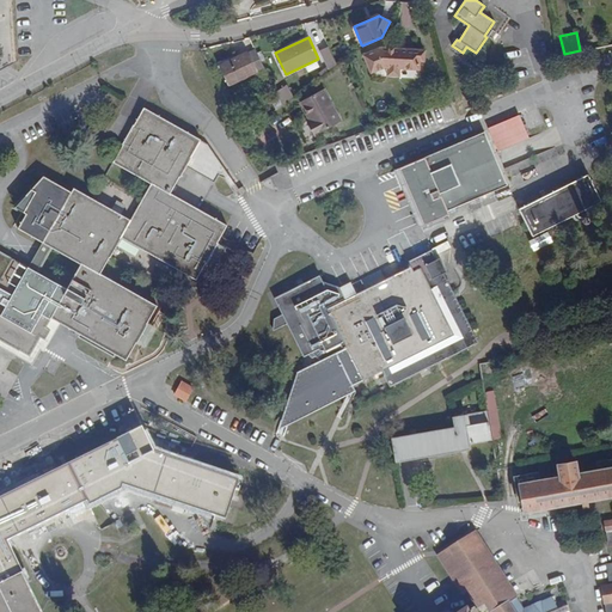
[(387,72),(399,72),(401,69),(420,71),(421,62),(424,62),(426,50),(381,48),(363,55),(371,74),(386,68),(387,68),(387,72)]
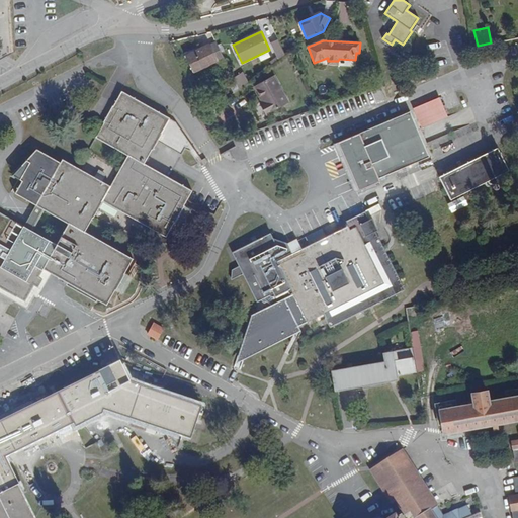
[(222,59),(214,41),(210,42),(218,60),(222,59)]
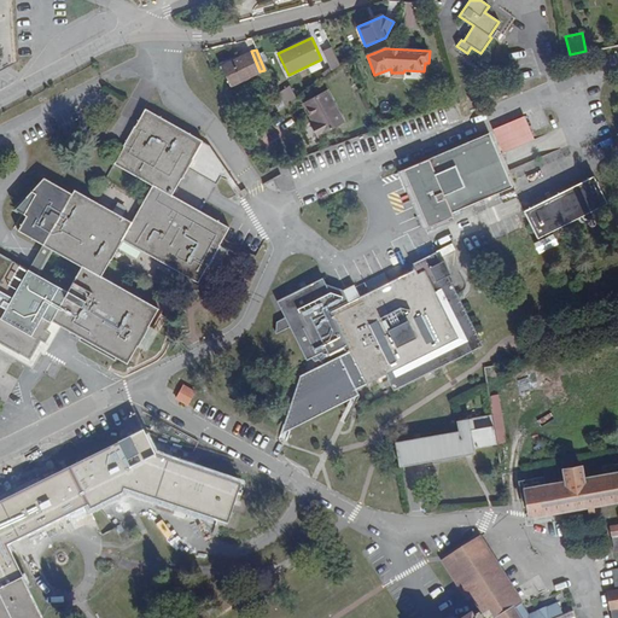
[(249,52),(221,66),(231,87),(258,73),(249,52)]
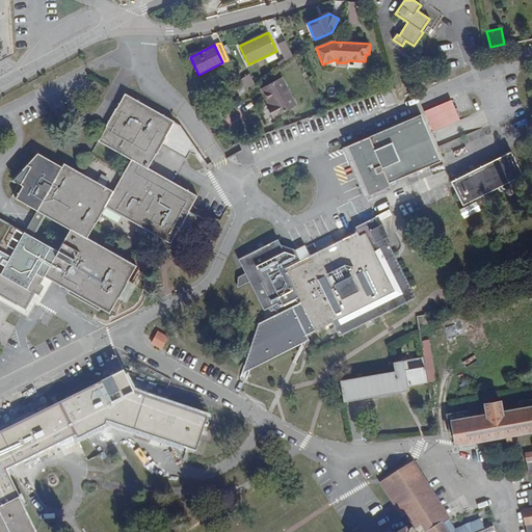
[(286,60),(292,55),(287,46),(281,49),(286,60)]
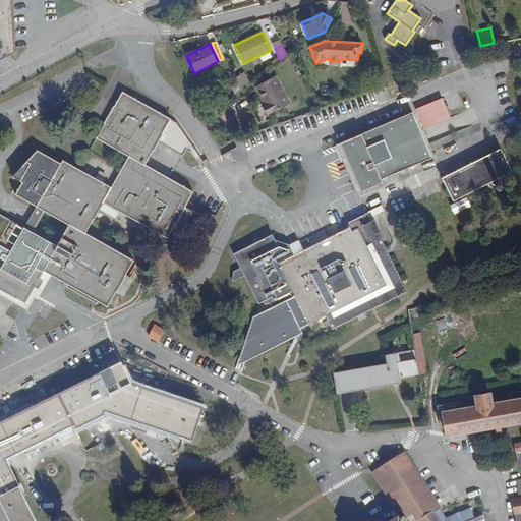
[(236,82),(240,90),(249,82),(245,75),(236,82)]
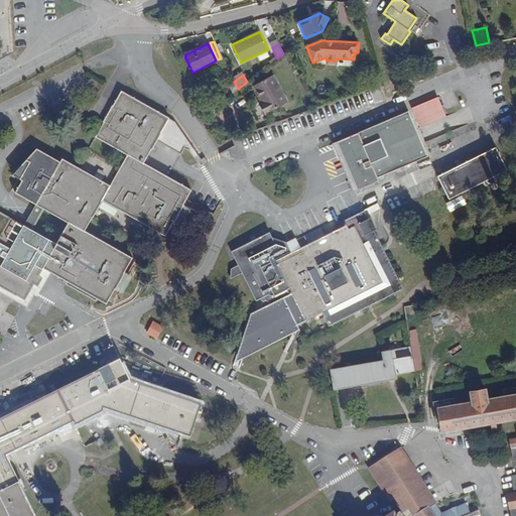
[(273,75),(253,86),(261,102),(258,103),(265,115),(288,102),(273,75)]
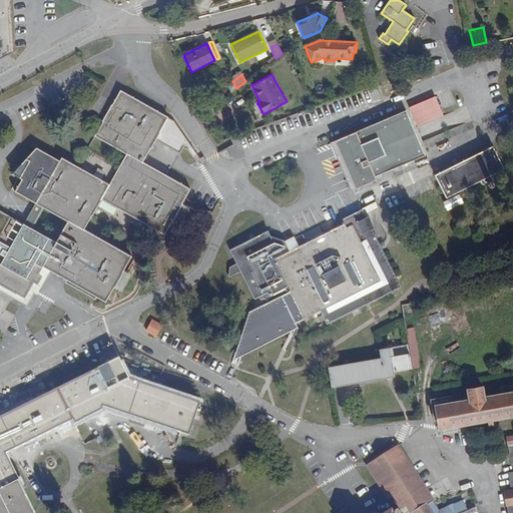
[(108,183),(100,197),(163,234),(172,218),(173,218),(182,203),(181,202),(190,187),(143,160),(156,138),(180,152),(188,139),(174,120),(168,117),(168,116),(120,89),(112,104),(111,103),(101,120),(103,120),(94,135),(125,153),(108,183)]
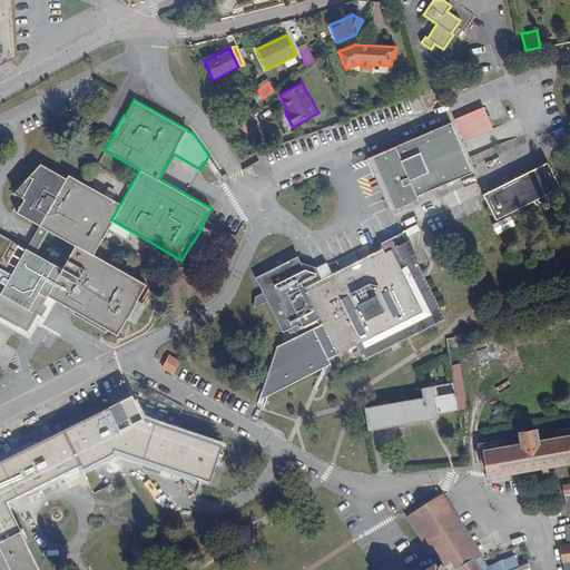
[(483,108),(454,119),(463,141),(492,129),(483,108)]
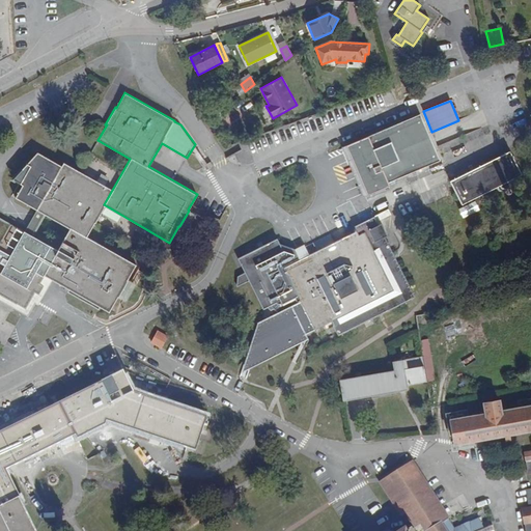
[(221,109),(212,116),(217,123),(226,116),(221,109)]
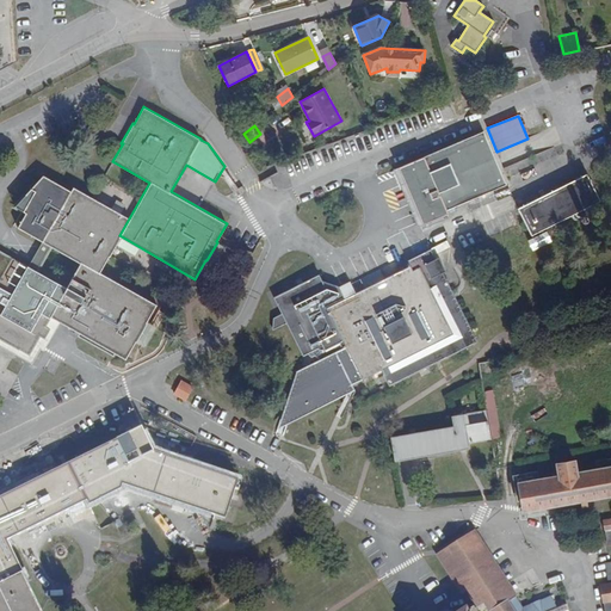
[(482,133),(403,166),(426,220),(505,185),(482,133)]
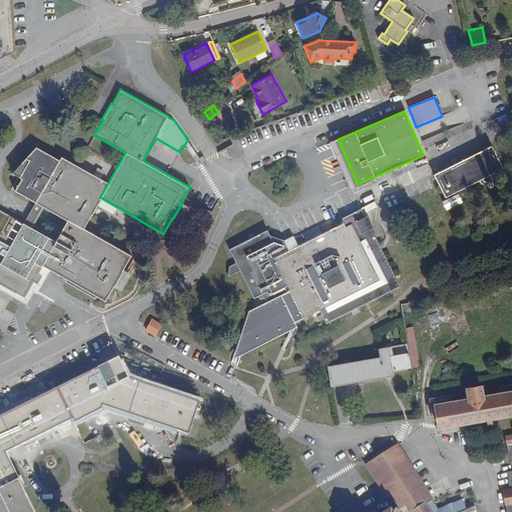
[(338,139),(329,143),(348,187),(357,184),(338,139)]
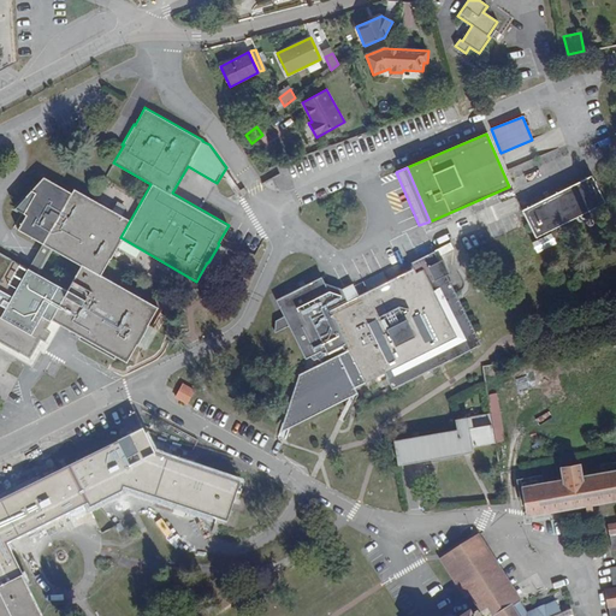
[(120,237),(130,220),(93,199),(73,188),(71,191),(43,176),(15,207),(27,214),(18,229),(42,243),(28,267),(40,274),(53,250),(81,266),(67,290),(52,319),(126,362),(136,344),(137,344),(148,325),(147,325),(158,307),(101,274),(111,258),(110,258),(120,237)]
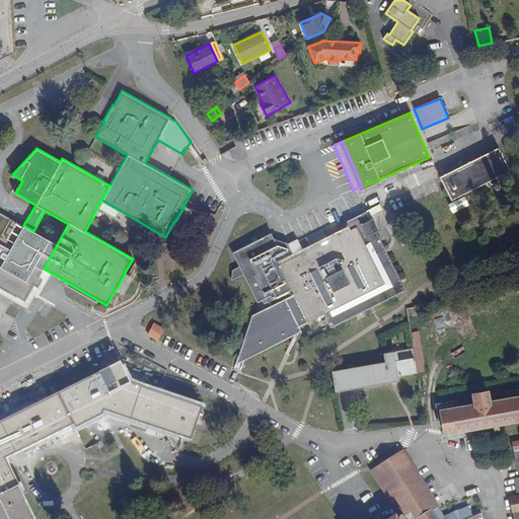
[(498,148),(439,177),(451,201),(510,170),(498,148)]
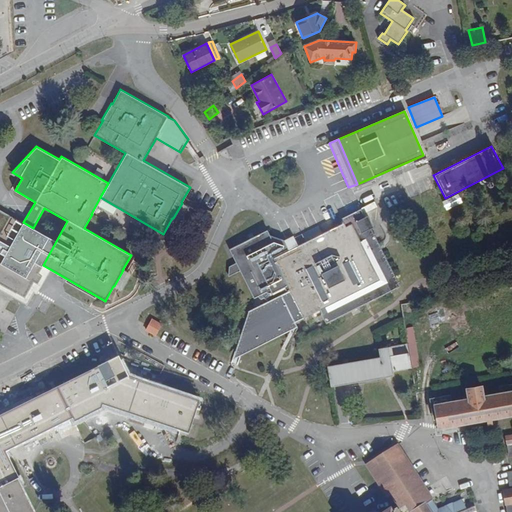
[(182,204),(173,219),(179,223),(188,207),(182,204)]
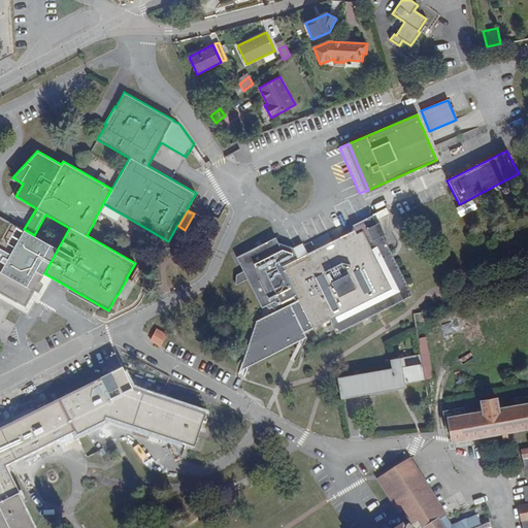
[(353,225),(355,229),(357,233),(376,224),(372,215),(353,225)]
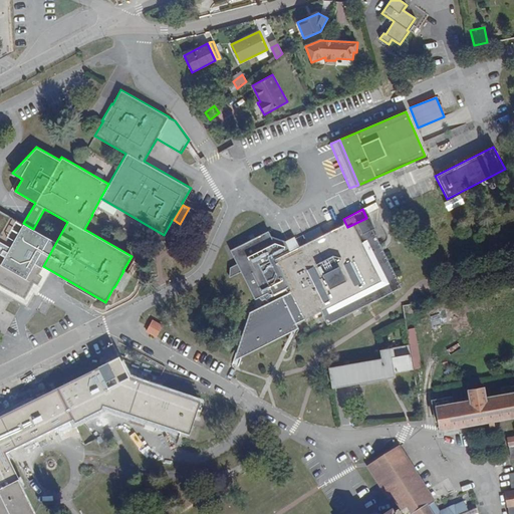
[(39,274),(43,266),(56,242),(33,229),(23,223),(0,210),(0,285),(15,294),(16,292),(25,298),(34,282),(38,284),(42,276),(39,274)]
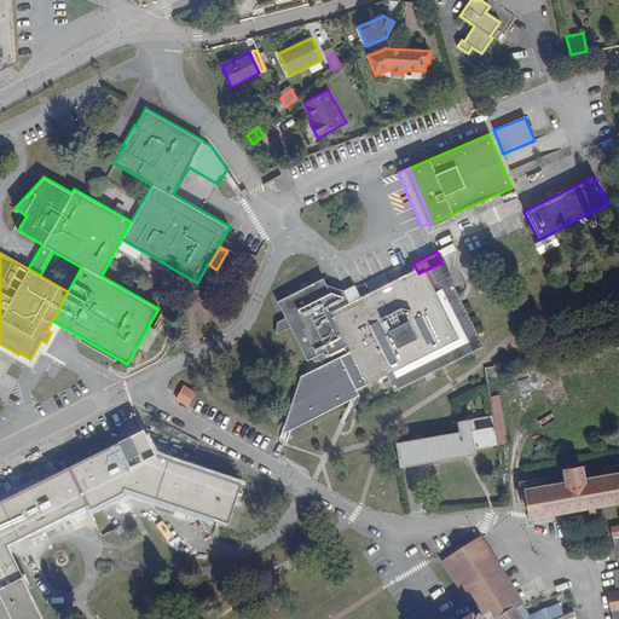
[(324,364),(301,376),(293,404),(299,406),(294,422),(296,423),(300,423),(302,424),(305,423),(352,400),(348,393),(357,389),(387,374),(394,391),(484,346),(449,276),(451,275),(444,261),(441,262),(418,273),(416,268),(350,302),(343,291),(327,284),(323,278),(277,301),(285,318),(290,328),(308,360),(316,357),(324,364)]
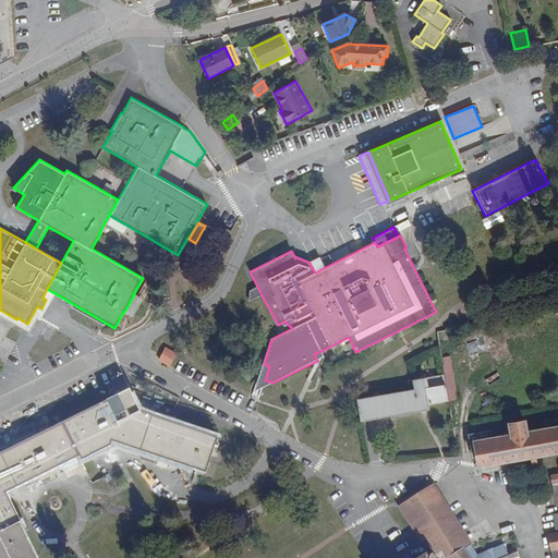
[(262,295),(257,287),(251,290),(250,301),(262,295)]
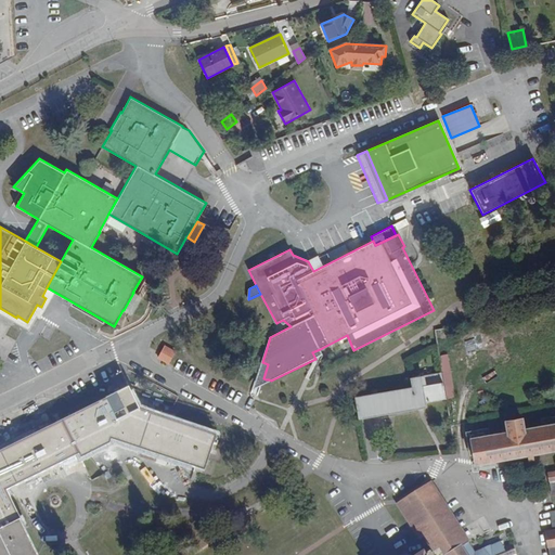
[(165,347),(158,357),(169,363),(176,352),(165,347)]
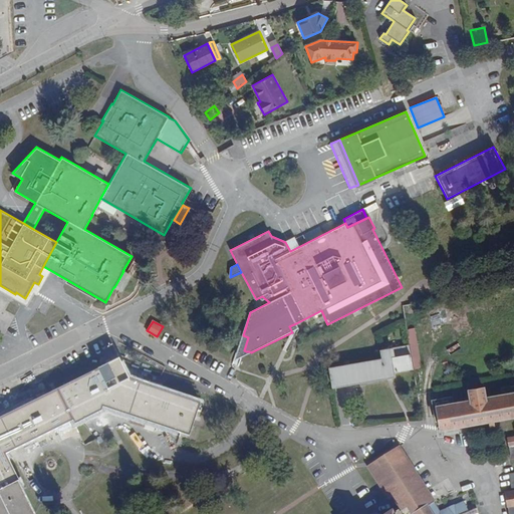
[(299,328),(296,323),(289,326),(292,332),(299,328)]
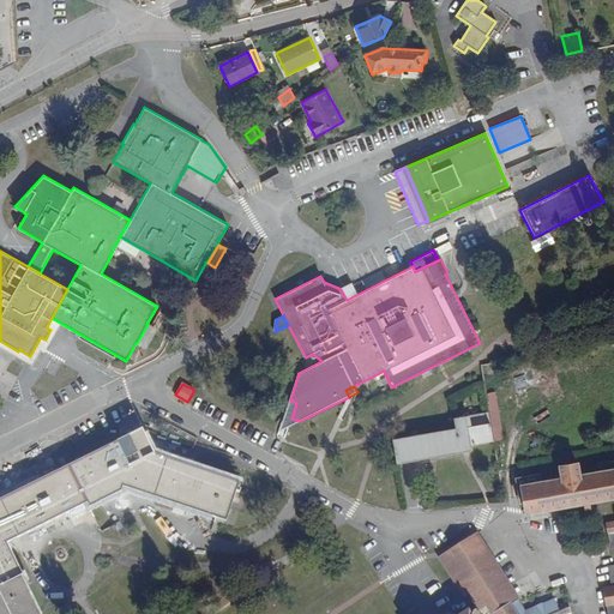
[(486,393),(489,413),(494,440),(504,439),(495,391),(486,393)]
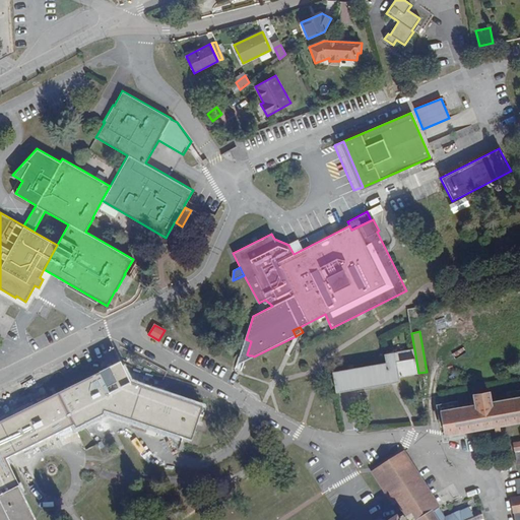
[(251,341),(246,339),(237,366),(256,355),(254,356),(252,355),(249,355),(247,354),(251,341)]
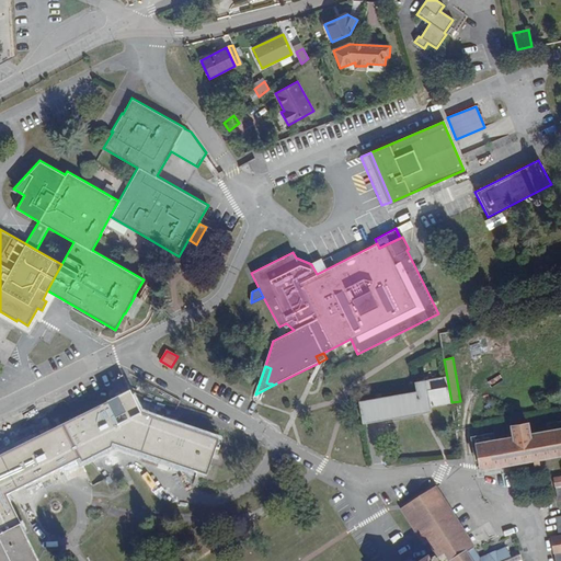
[(451,402),(447,377),(415,382),(416,392),(361,402),(362,408),(364,422),(378,420),(424,411),(423,407),(428,405),(451,402)]
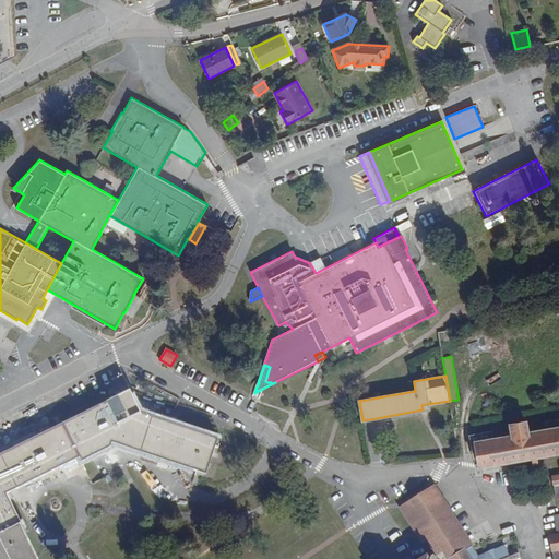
[(110,401),(113,443),(197,472),(202,456),(211,460),(217,440),(140,413),(129,392),(110,401)]
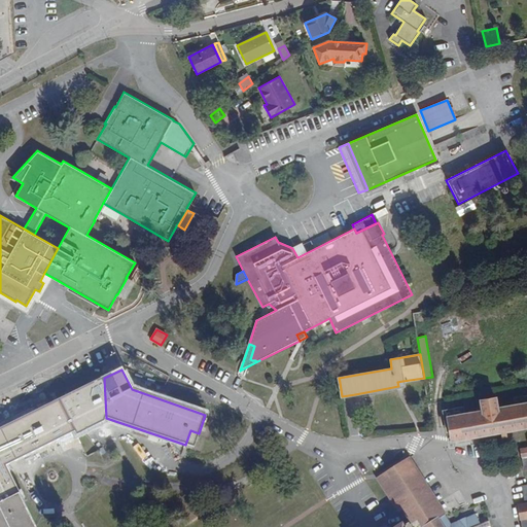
[(0,429),(0,456),(1,457),(11,452),(15,461),(66,435),(64,432),(72,427),(74,431),(76,435),(105,421),(106,418),(104,378),(59,400),(66,415),(58,419),(50,405),(0,429)]
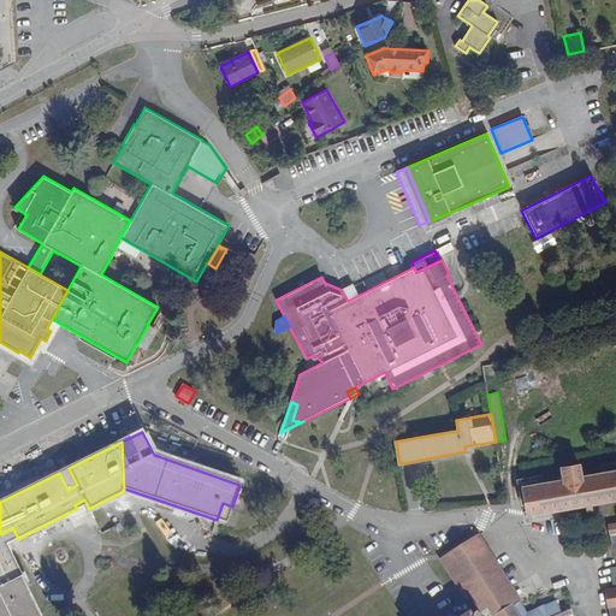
[(563,480),(522,489),(527,515),(615,498),(615,471),(581,478),(579,465),(561,468),(563,480)]
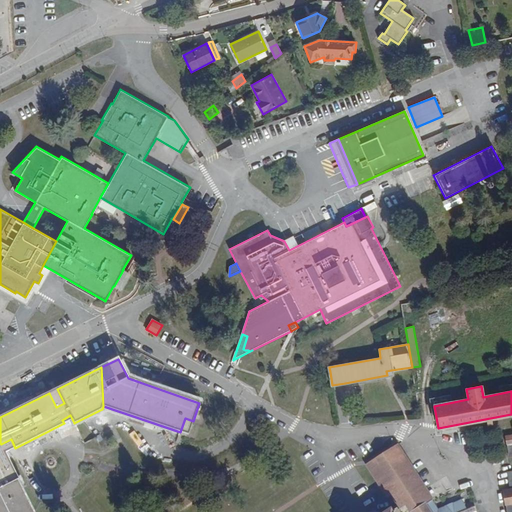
[(57,389),(49,393),(56,407),(64,403),(57,389)]
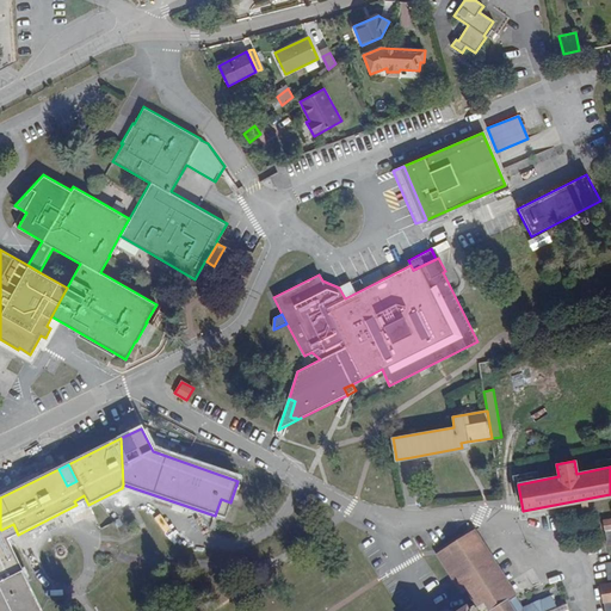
[(224,519),(230,503),(221,499),(215,516),(224,519)]
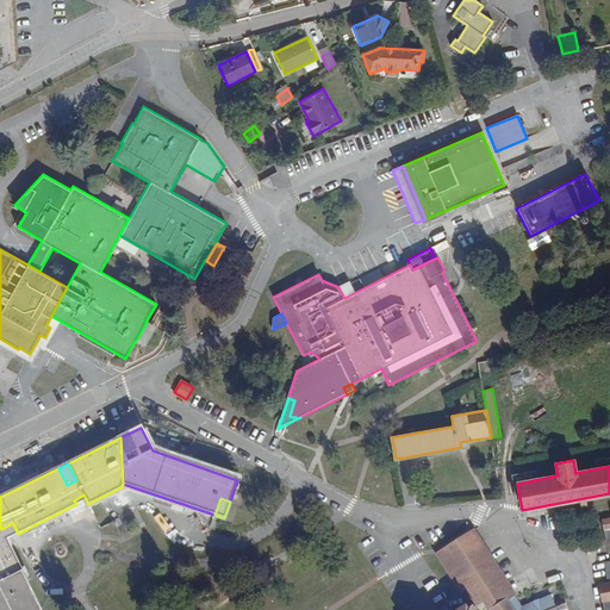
[(6,540),(18,534),(13,523),(1,529),(6,540)]
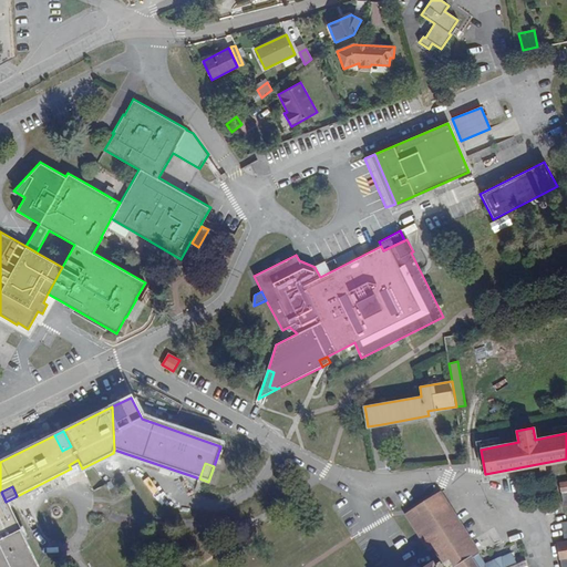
[(1,492),(0,491),(0,566),(38,566),(20,531),(7,537),(2,529),(16,522),(6,502),(1,492)]
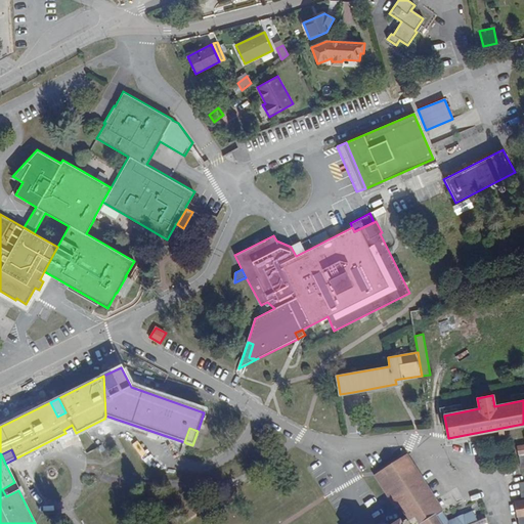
[(474,523),(477,523),(486,519),(483,514),(475,517),(474,515),(450,523),(449,523),(442,512),(406,455),(375,476),(395,509),(399,506),(408,521),(416,517),(420,523),(474,523)]
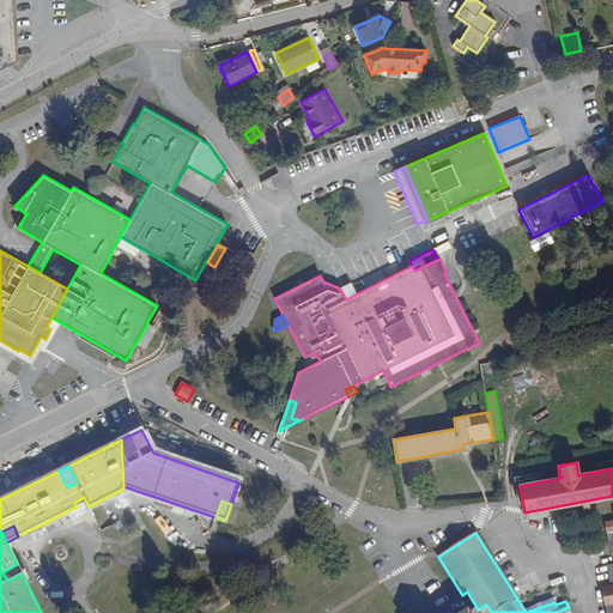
[(22,574),(17,564),(2,572),(7,581),(22,574)]
